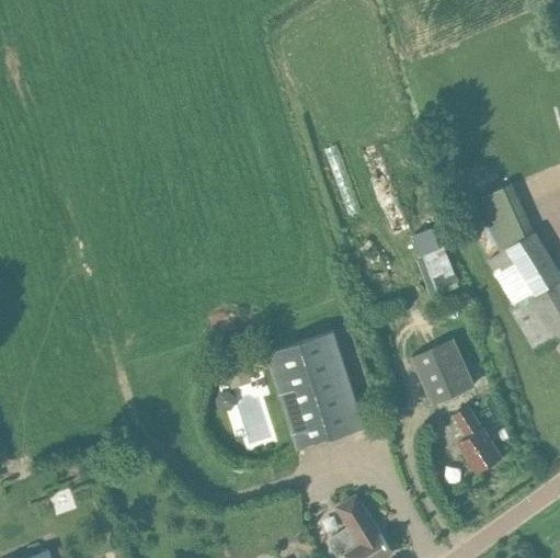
[(559,277),(532,234),(511,185),(476,201),(500,254),(486,263),(514,307),(507,311),(537,357),(559,342),(559,286),(558,283),(559,281),(559,277)]
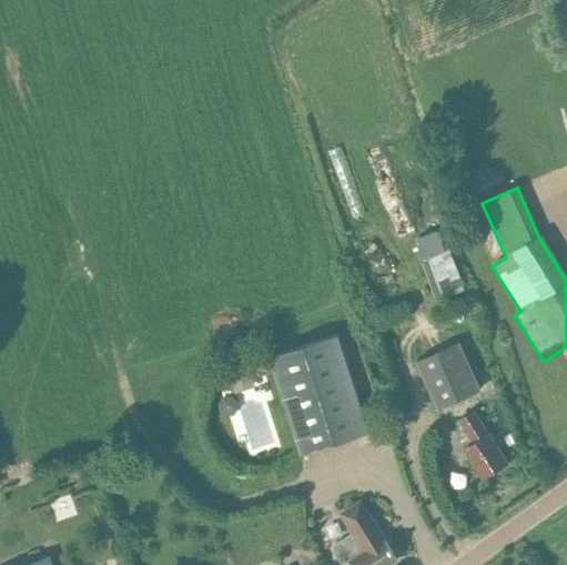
[(413,241),(435,302),(462,292),(438,231),(413,241)]
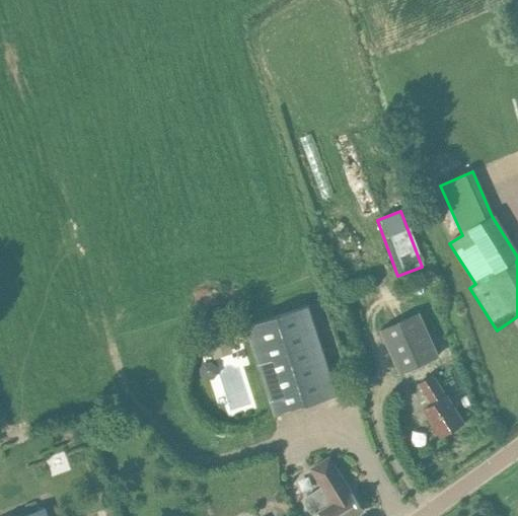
[(244,327),(274,417),(337,396),(308,307),(244,327)]
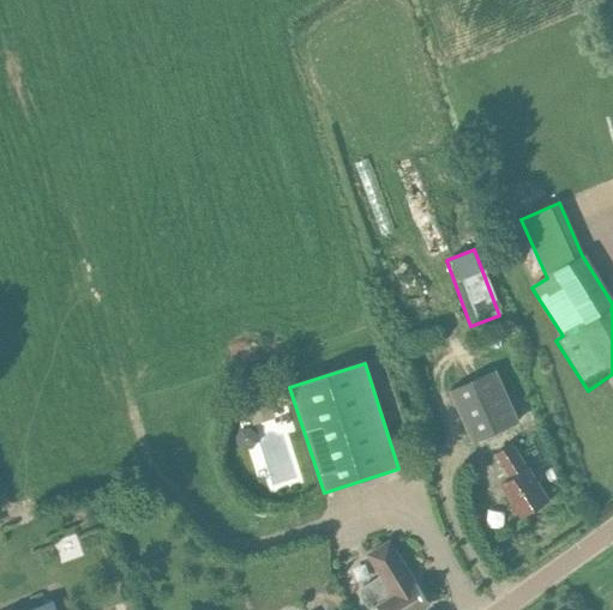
[(494,373),(449,393),(473,445),(518,424),(494,373)]
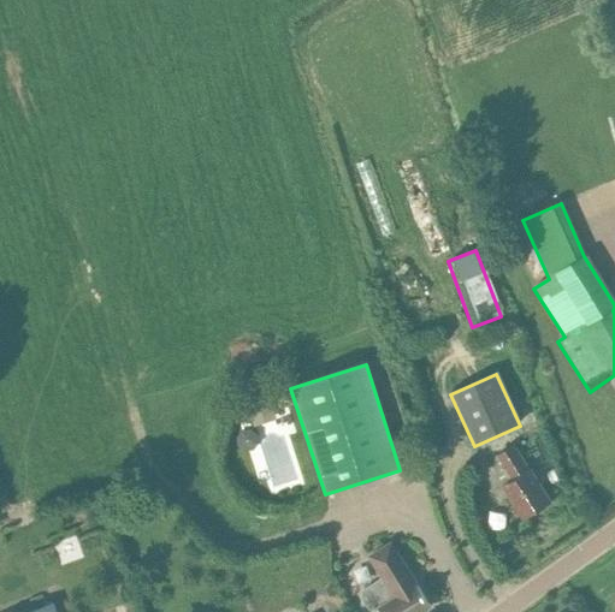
[(496,458),(512,482),(502,488),(522,522),(550,505),(528,471),(527,471),(513,447),(496,458)]
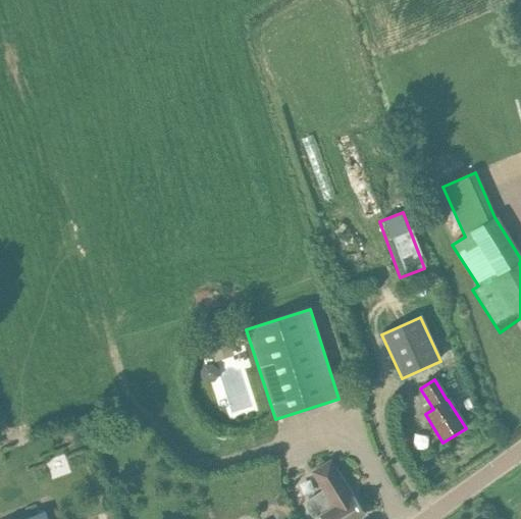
[(419,390),(411,395),(421,413),(429,408),(419,390)]
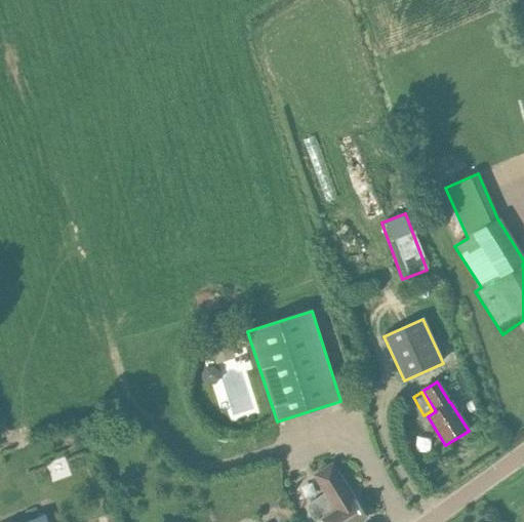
[(314,477),(325,495),(309,506),(308,512),(311,517),(315,521),(364,521),(366,520),(332,466),(314,477)]
